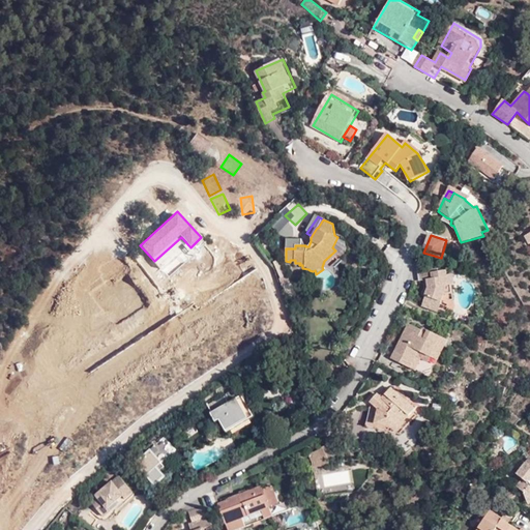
[(439,264),(419,267),(421,282),(425,281),(430,281),(430,285),(427,286),(423,294),(427,295),(423,305),(440,312),(448,285),(457,284),(454,272),(449,274),(448,270),(440,272),(439,264)]
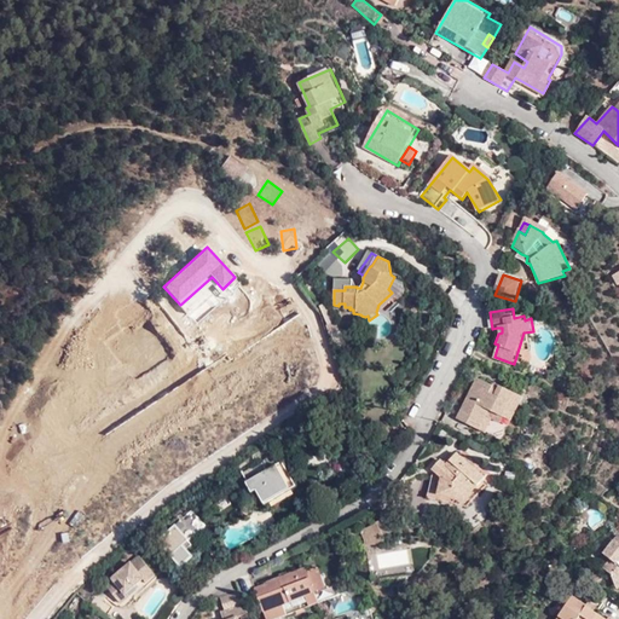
[(493,393),(497,387),(479,377),(458,418),(479,431),(487,416),(493,418),(502,423),(505,418),(513,422),(520,408),(516,406),(521,395),(504,386),(502,389),(499,395),(493,393)]
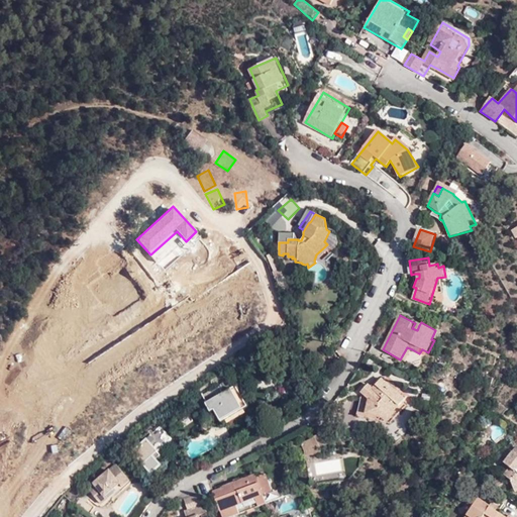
[(407,347),(400,359),(405,362),(412,349),(407,347)]
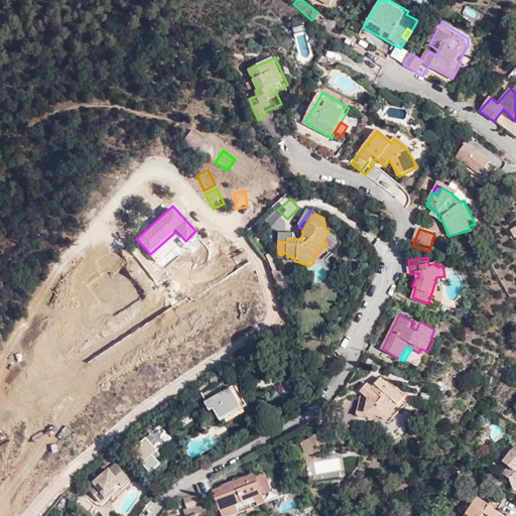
[(208,380),(211,384),(220,377),(218,373),(208,380)]
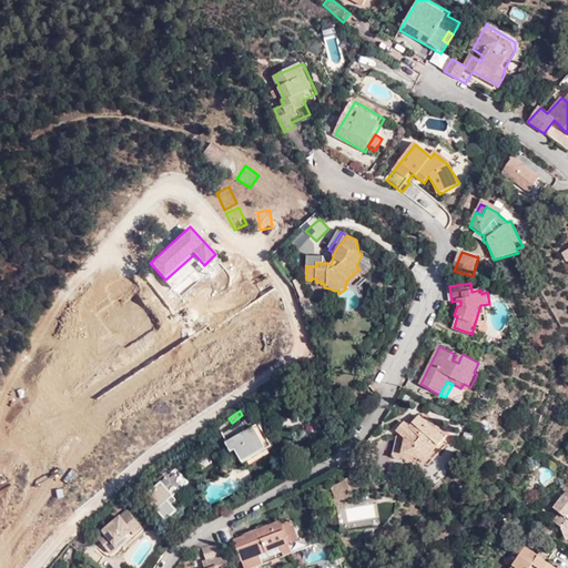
[(422,417),(435,429),(438,426),(425,414),(422,417)]
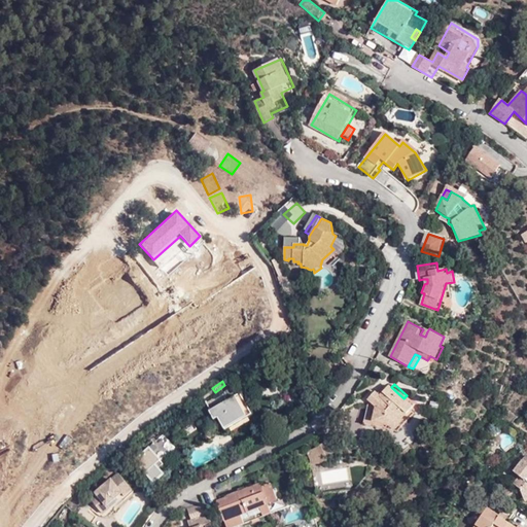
[(242,397),(236,385),(207,402),(211,410),(209,411),(214,419),(218,417),(223,424),(245,411),(238,400),(242,397)]
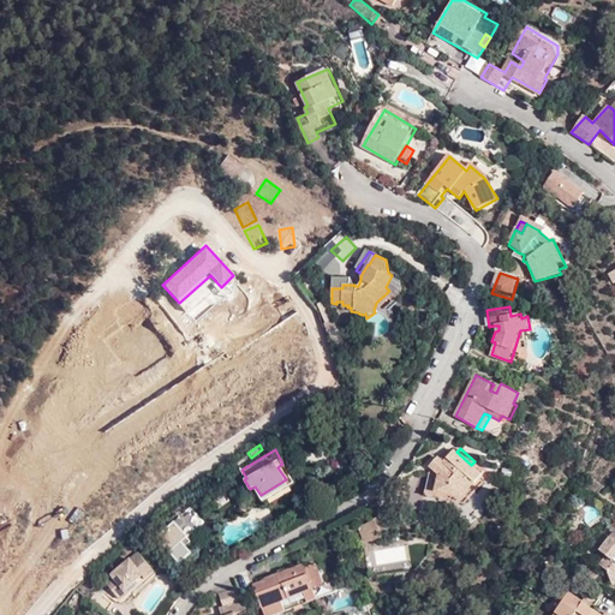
[(481,473),(471,465),(457,452),(454,451),(451,454),(445,461),(441,458),(439,457),(430,466),(425,488),(461,495),(467,500),(476,489),(471,484),(481,473)]
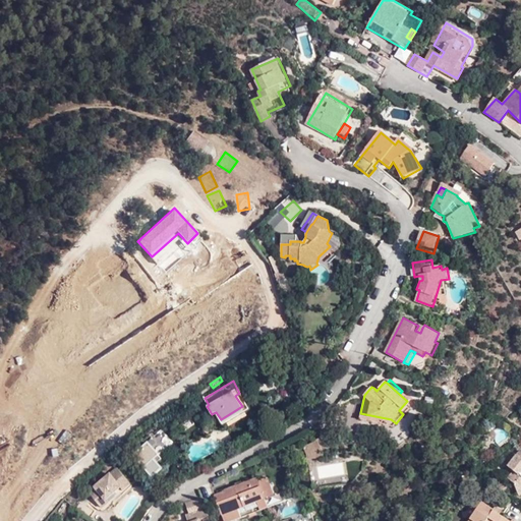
[(394,426),(396,423),(391,419),(360,413),(359,418),(394,426)]
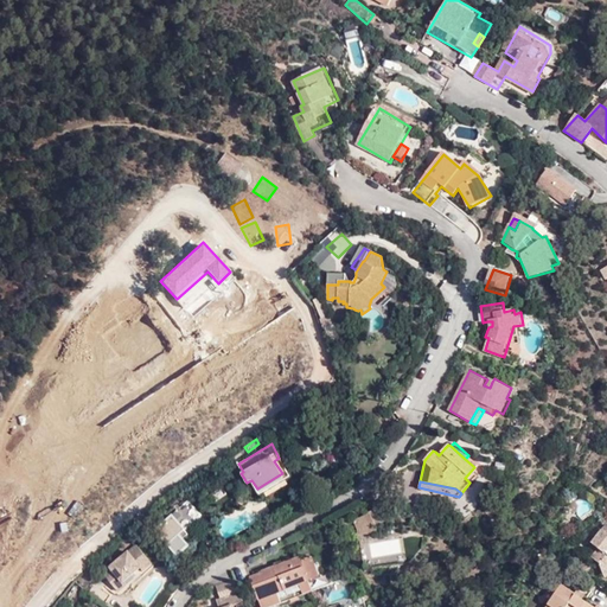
[(237,504),(255,493),(249,485),(232,494),(237,504)]
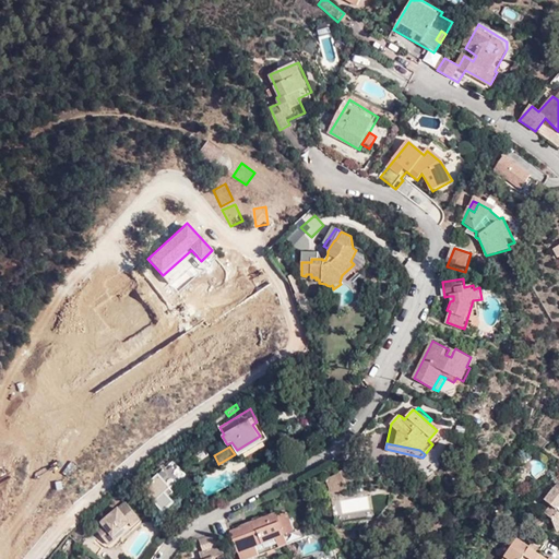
[(173,499),(168,494),(165,489),(169,485),(183,473),(171,459),(142,484),(163,509),(173,499)]
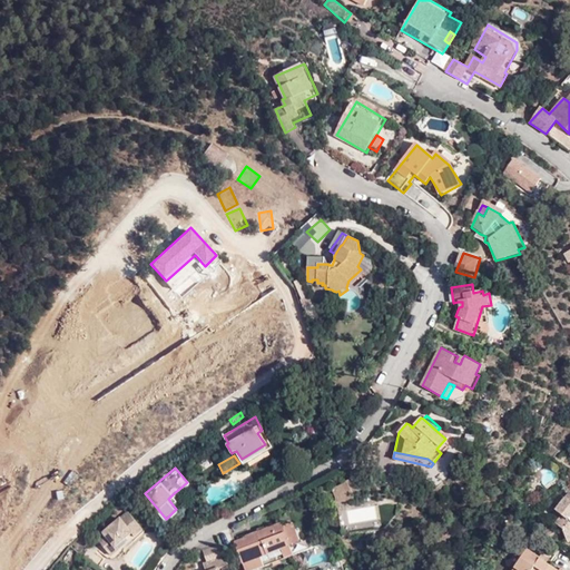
[(349,487),(360,487),(354,478),(346,481),(346,482),(349,487)]
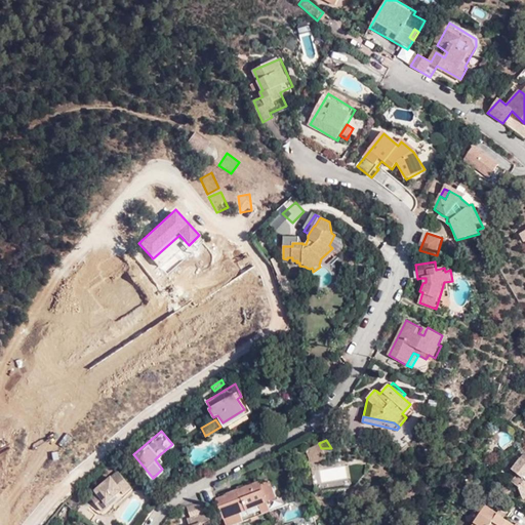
[(331,450),(331,448),(321,448),(319,444),(307,450),(309,456),(309,461),(327,460),(325,454),(331,450)]
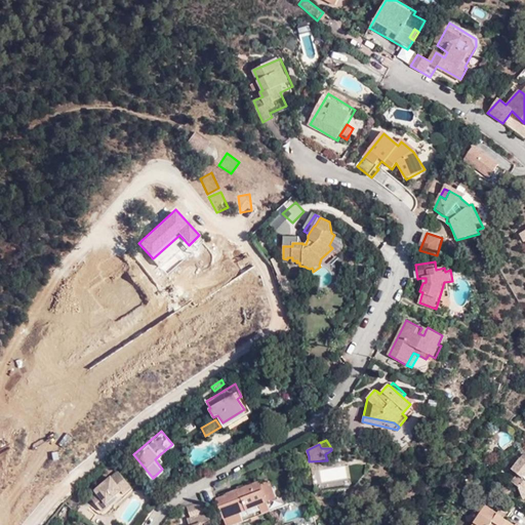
[(524,449),(511,468),(517,473),(510,481),(518,488),(522,499),(524,498),(524,449)]
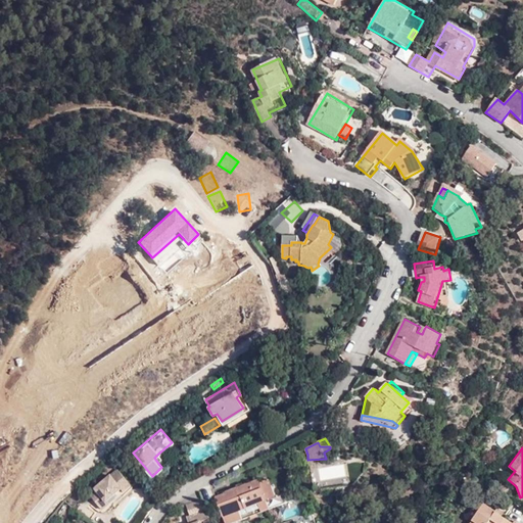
[(125,492),(132,485),(117,469),(89,493),(103,511),(110,505),(108,502),(123,490),(125,492)]
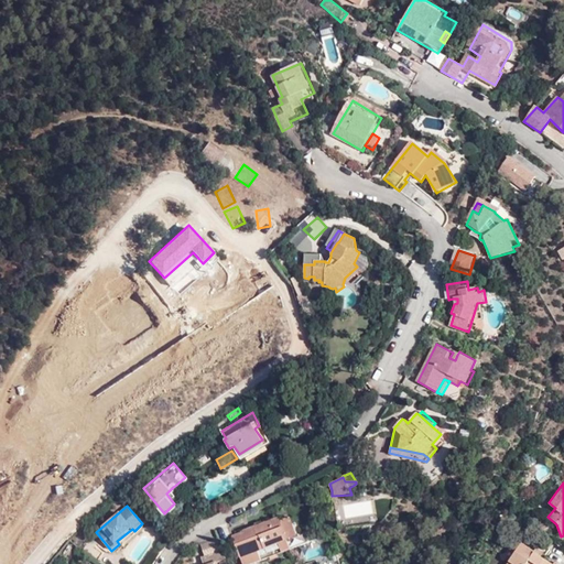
[(280,521),(286,540),(295,537),(289,517),(280,521)]
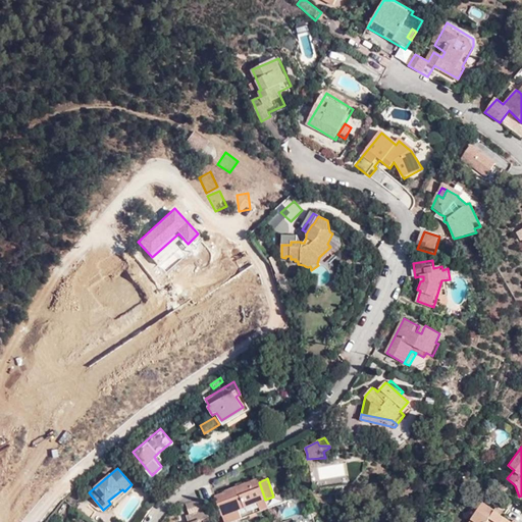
[(230,521),(269,508),(265,500),(259,482),(257,479),(226,491),(226,492),(215,497),(225,521),(230,521)]
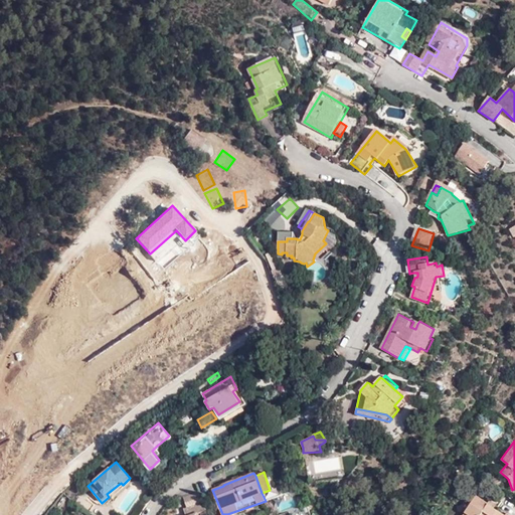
[(202,514),(208,514),(201,495),(187,499),(190,509),(185,511),(185,514),(202,514)]
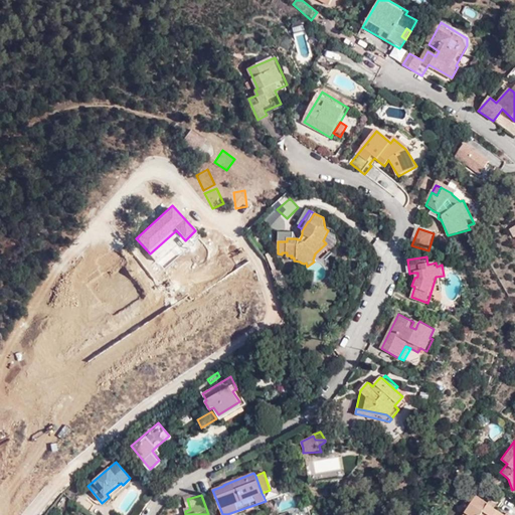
[(77,504),(90,513),(96,505),(83,497),(77,504)]
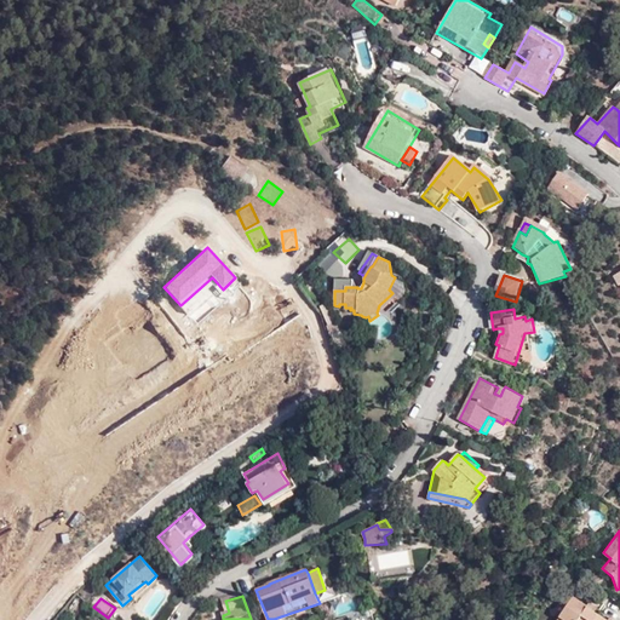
[(592,612),(584,607),(569,600),(557,619),(618,619),(606,614),(604,618),(592,612)]
